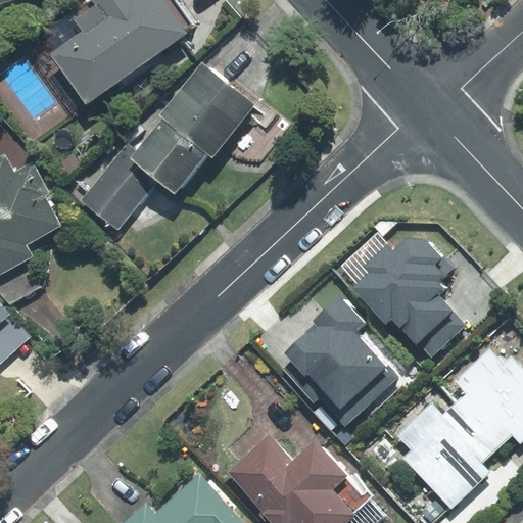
[(91,0),(95,5),(76,19),(84,31),(51,54),(86,103),(186,33),(183,29),(190,24),(174,0),(91,0)]
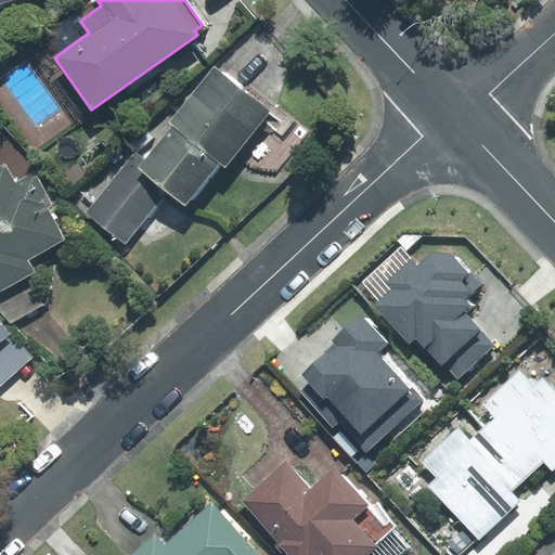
[(215,67),(170,123),(173,125),(220,163),(224,166),(262,119),(282,134),(294,120),(246,82),(241,89),(215,67)]
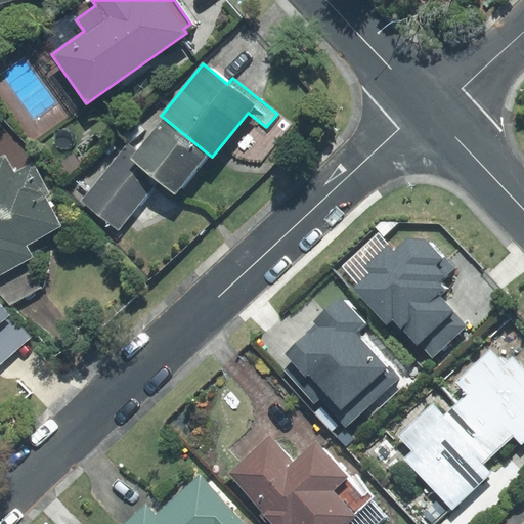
[(175,194),(208,154),(164,118),(137,151),(131,159),(158,180),(175,194)]
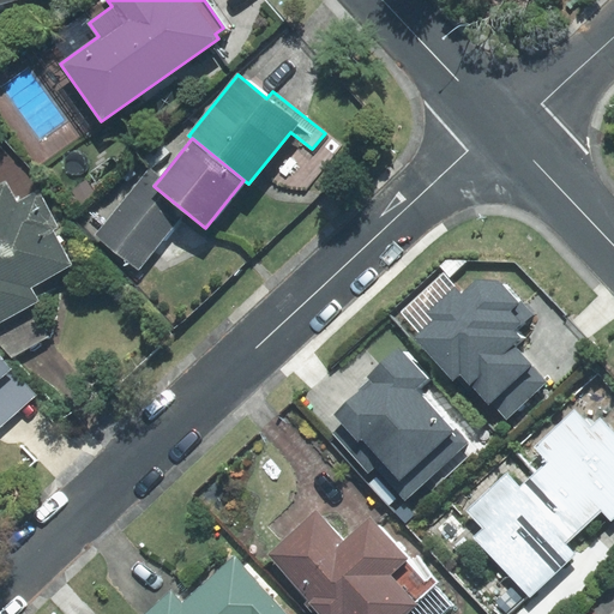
[(154,186),(161,178),(149,168),(95,234),(138,269),(185,211),(154,186)]
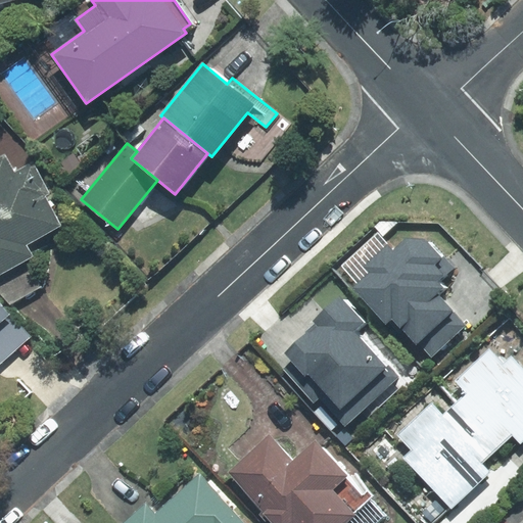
[(0,156),(0,275),(25,262),(33,256),(27,245),(61,226),(45,196),(49,193),(32,163),(14,173),(4,154),(0,156)]
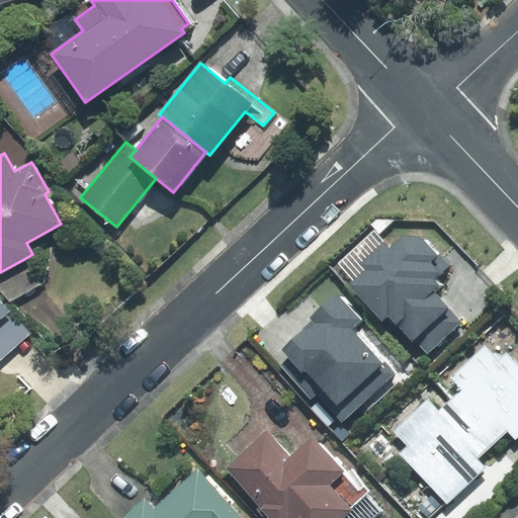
[(340,264),(354,281),(350,285),(381,321),(387,315),(412,341),(414,339),(427,353),(459,323),(433,293),(442,285),(436,278),(449,267),(422,237),(402,236),(390,248),(375,233),(340,264)]
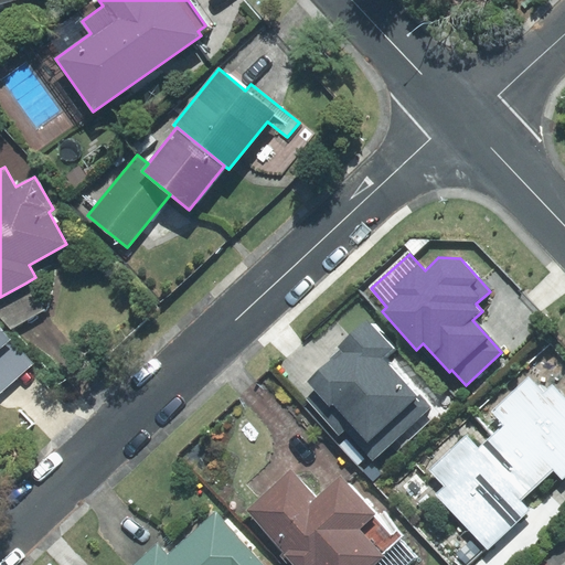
[(27,283),(0,297),(0,312),(12,328),(46,309),(27,283)]
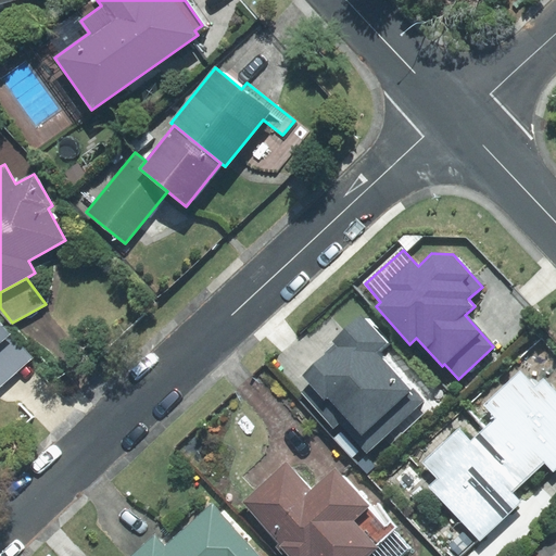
[(336,344),(302,376),(310,383),(302,392),(333,428),(341,422),(366,453),(425,401),(413,388),(411,390),(375,352),(387,342),(361,315),(332,341),(336,344)]
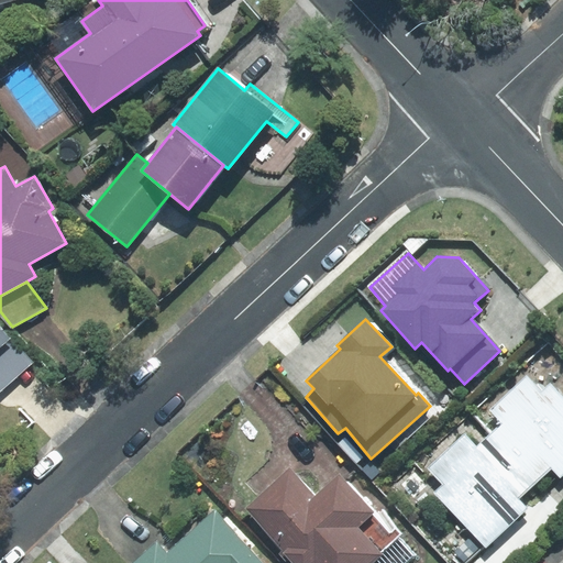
[(0,348),(11,338),(0,324),(0,348)]
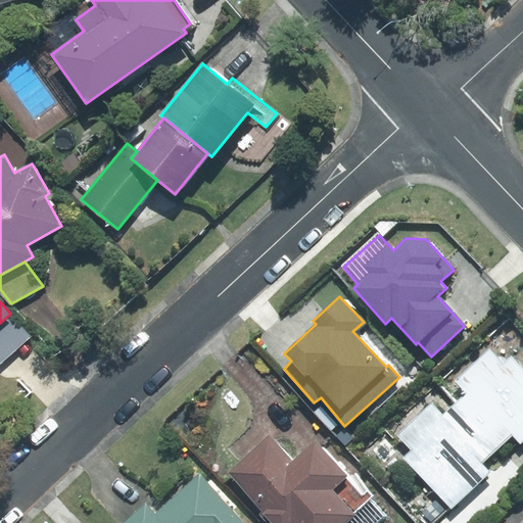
[(0,364),(31,336),(10,314),(0,323),(0,364)]
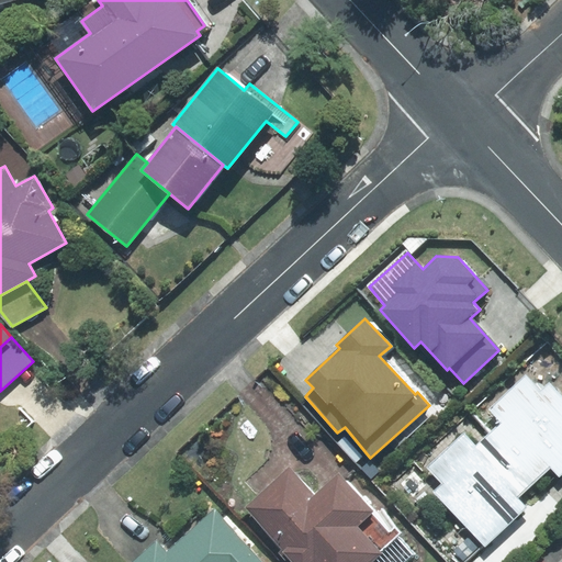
[(503,423),(492,431),(537,480),(550,467),(559,476),(561,473),(561,395),(549,382),(541,390),(527,374),(490,409),(503,423)]
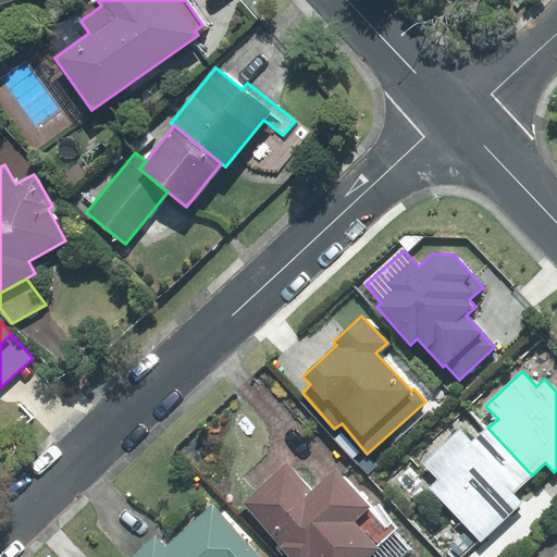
[(532,475),(487,428),(471,443),(459,430),(423,463),(438,480),(431,487),(481,541),(522,503),(512,493),(532,475)]
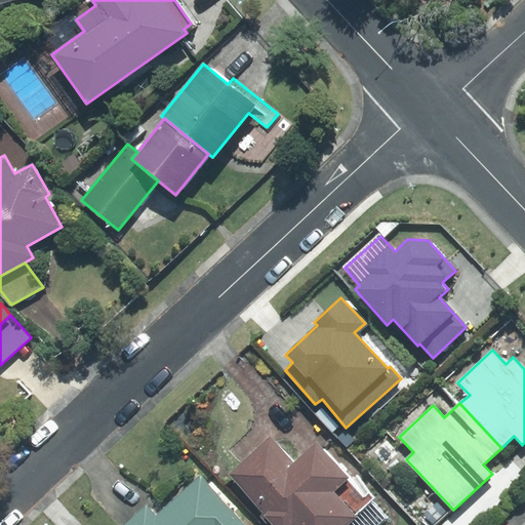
[(349,476),(317,443),(294,463),(269,437),(228,475),(263,513),(260,516),(269,524),(346,524),(349,523),(350,524),(376,524),(385,518),(371,503),(376,498),(356,476),(349,476)]
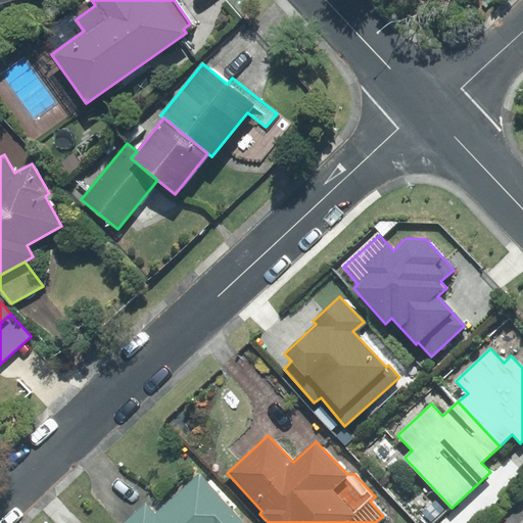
[(244,522),(199,474),(155,514),(145,503),(123,522),(244,522)]
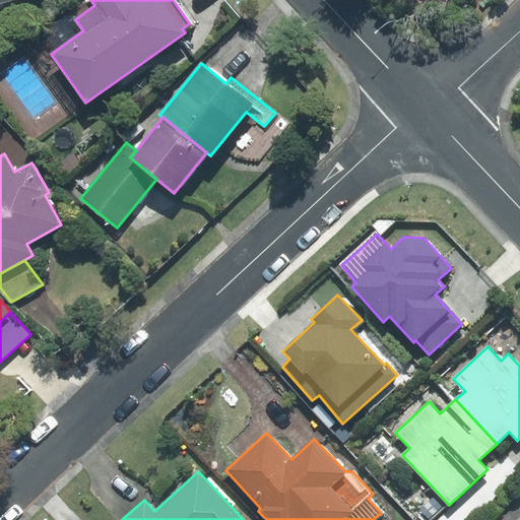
All buildings are outlined.
